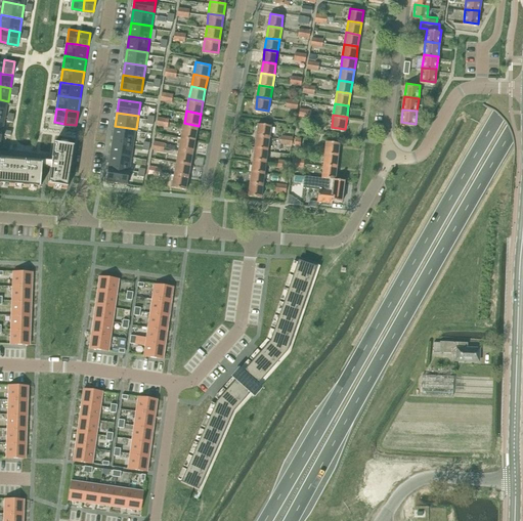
[(258,134),(270,135),(272,124),(259,122),(258,134)]
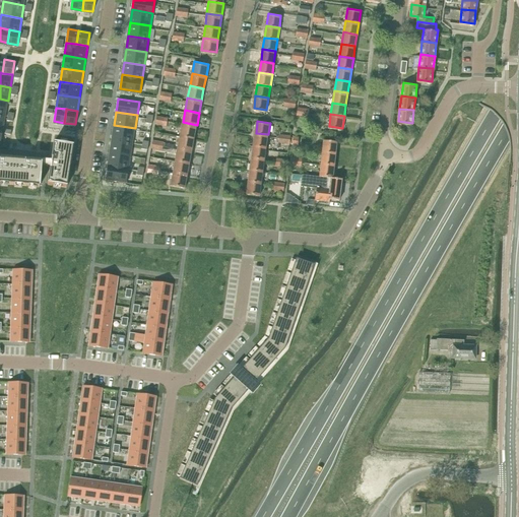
[(197,125),(183,122),(181,134),(194,137),(197,125)]
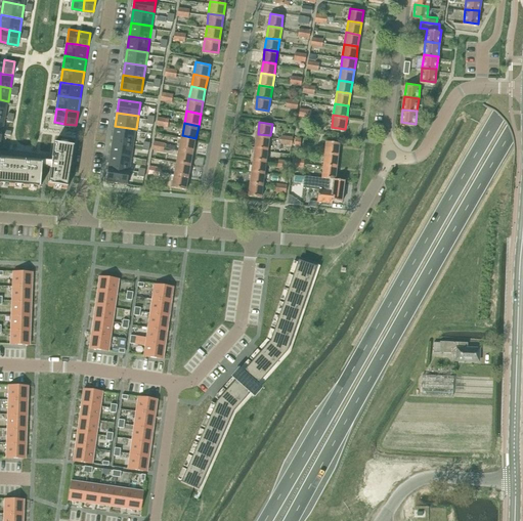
[(115,126),(113,138),(134,142),(136,129),(115,126)]
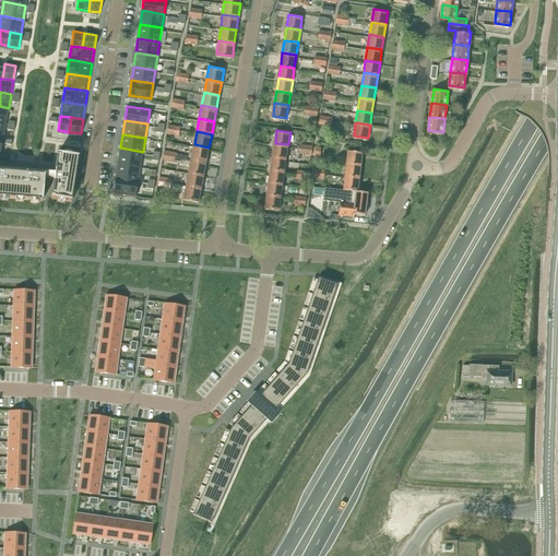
[(312,149),(313,144),(313,140),(301,139),(300,146),(312,149)]
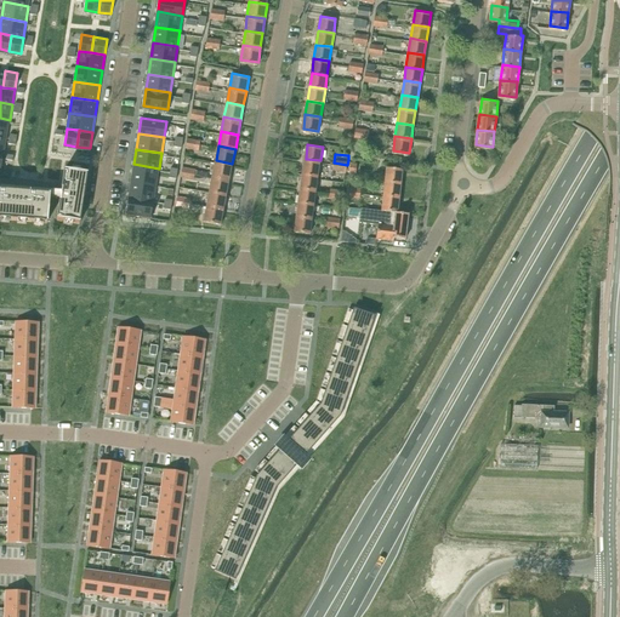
[(303,172),(318,175),(320,160),(306,159),(303,172)]
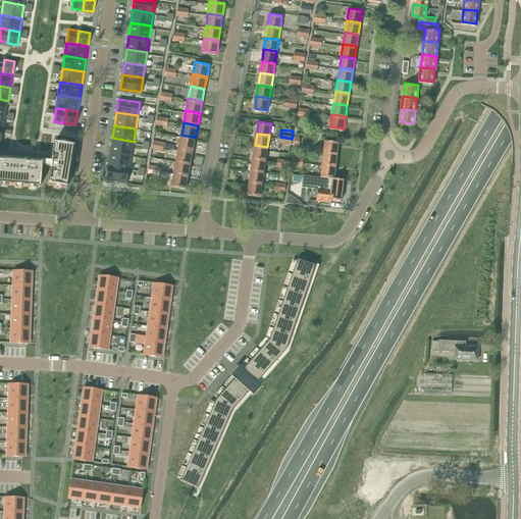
[(195,138),(181,135),(178,147),(193,150),(195,138)]
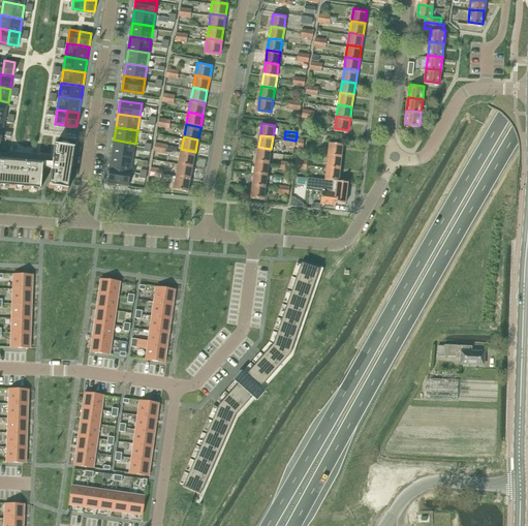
[(114,140),(112,153),(133,157),(135,144),(114,140)]
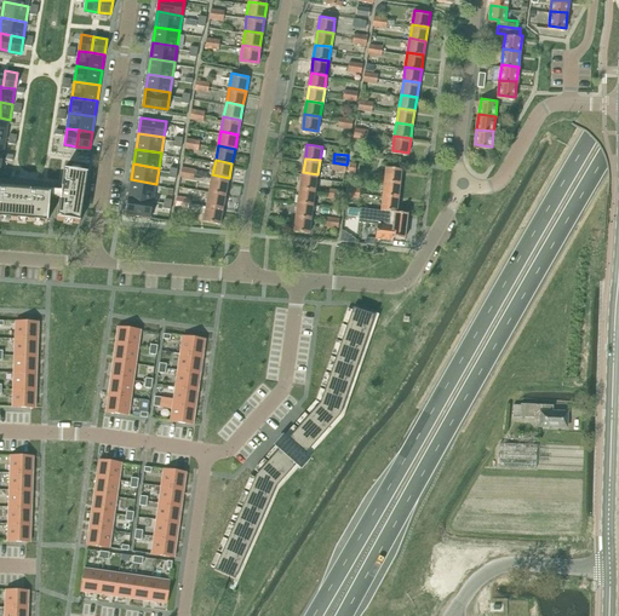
[(387,165),(385,179),(401,182),(402,167),(387,165)]
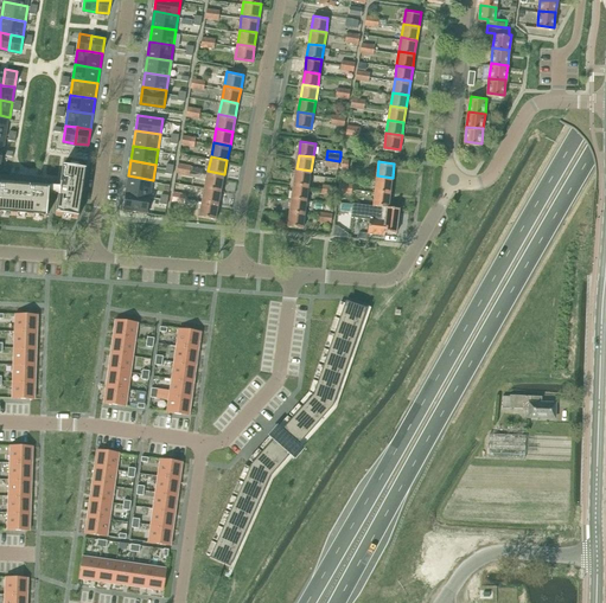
[(64,164),(56,212),(78,215),(87,167),(64,164)]
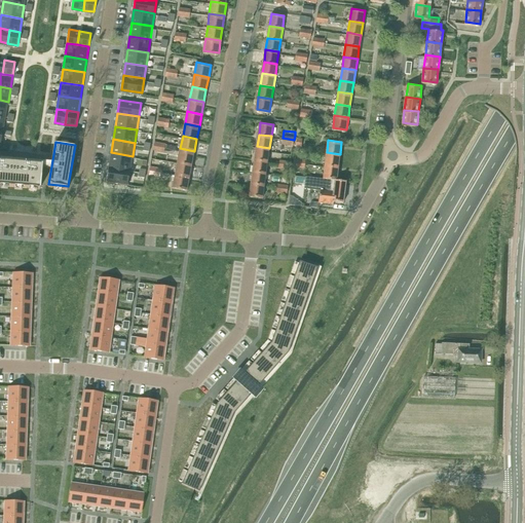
[(255,158),(268,160),(269,148),(257,146),(255,158)]
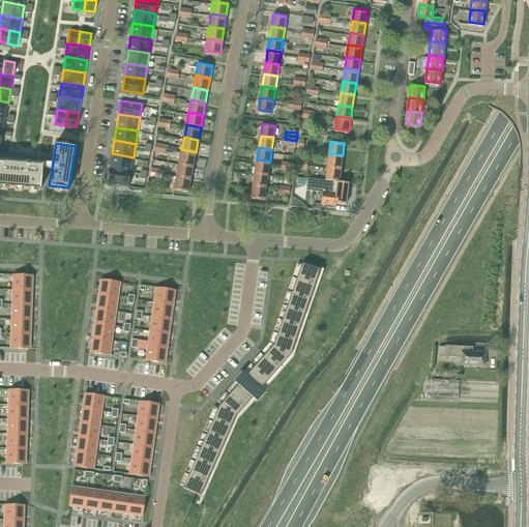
[(196,152),(181,149),(179,162),(194,165),(196,152)]
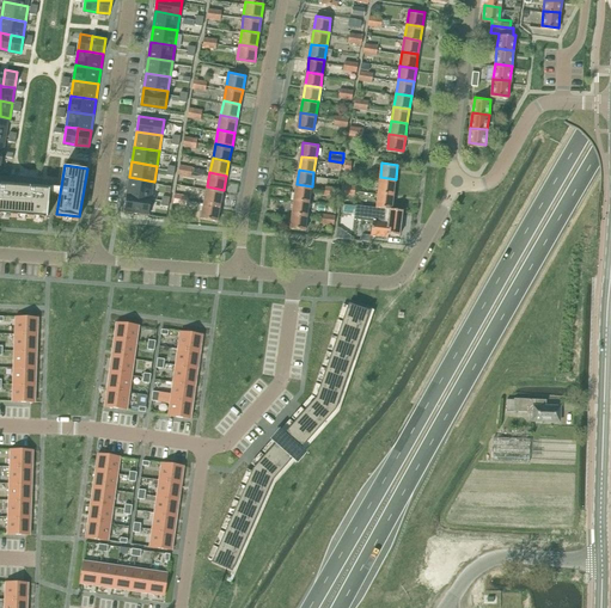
[(129,177),(127,192),(152,196),(154,182),(129,177)]
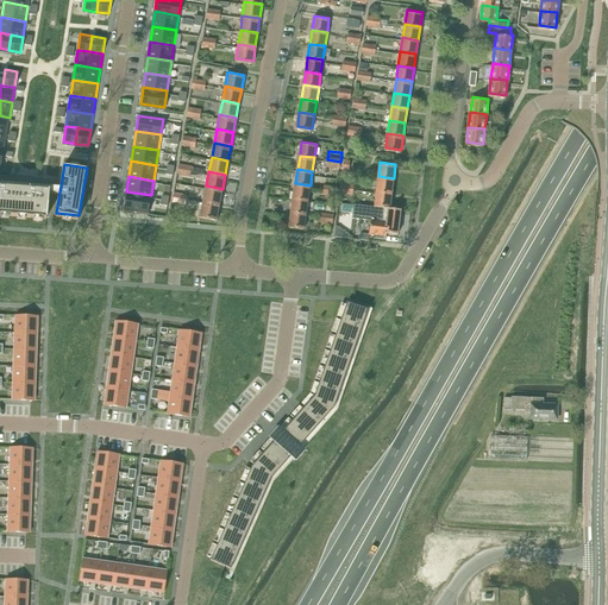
[(378,176),(377,190),(392,191),(394,178),(378,176)]
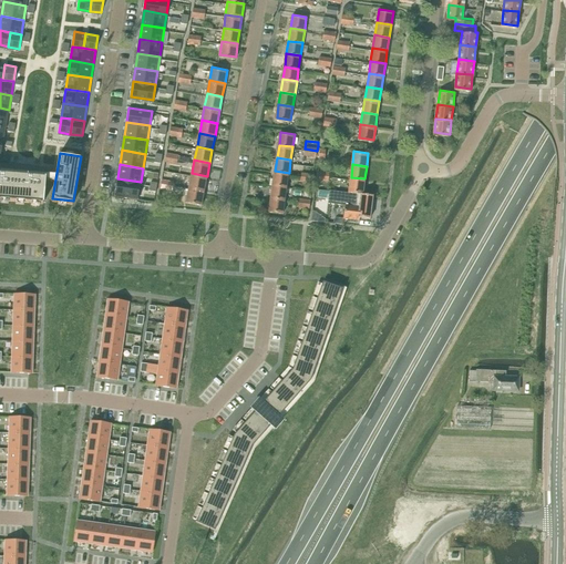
[(0,196),(44,201),(45,174),(30,173),(31,170),(0,167),(0,196)]
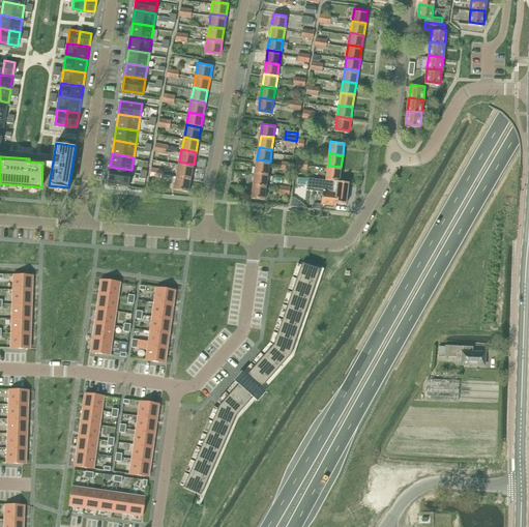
[(256,172),(268,174),(270,162),(257,159),(256,172)]
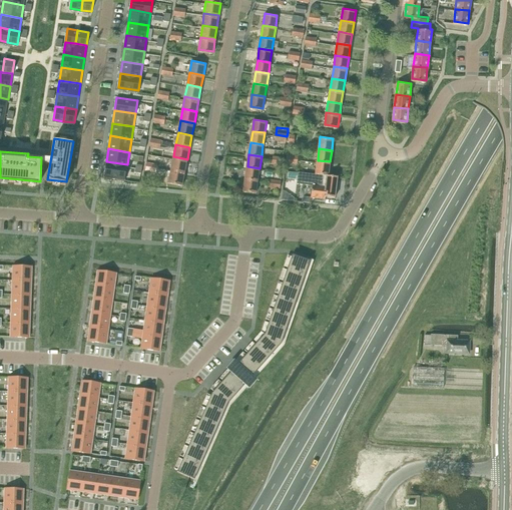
[(187,159),(173,156),(171,168),(185,171),(187,159)]
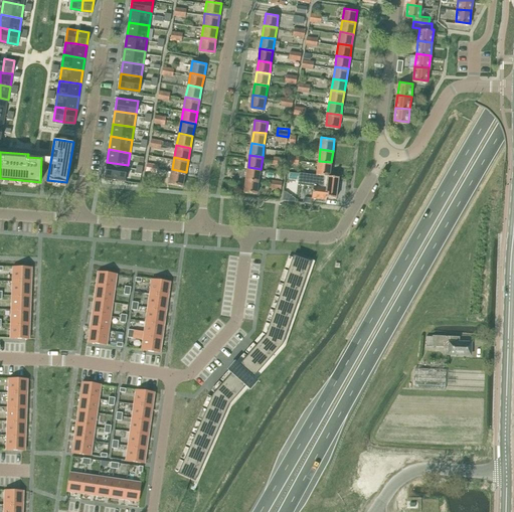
[(331,162),(319,161),(317,172),(330,174),(331,162)]
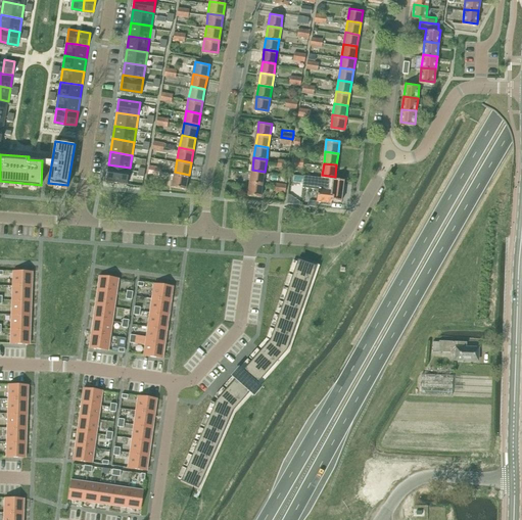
[(108,164),(106,178),(128,182),(130,168),(108,164)]
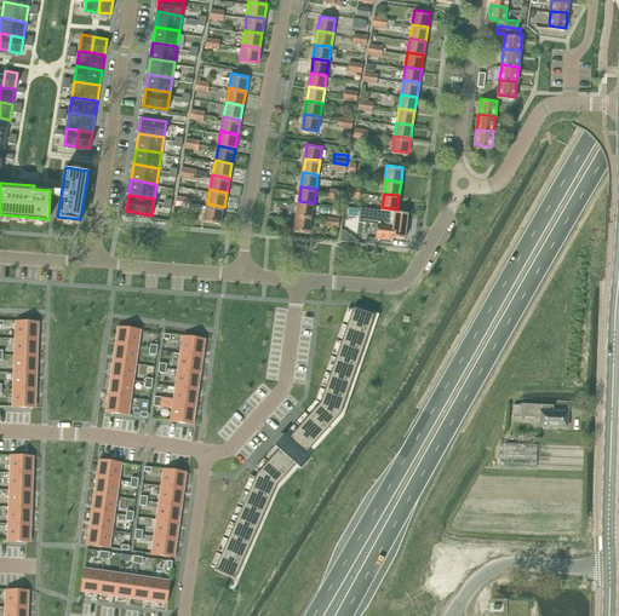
[(297,216),(311,217),(314,203),(299,201),(297,216)]
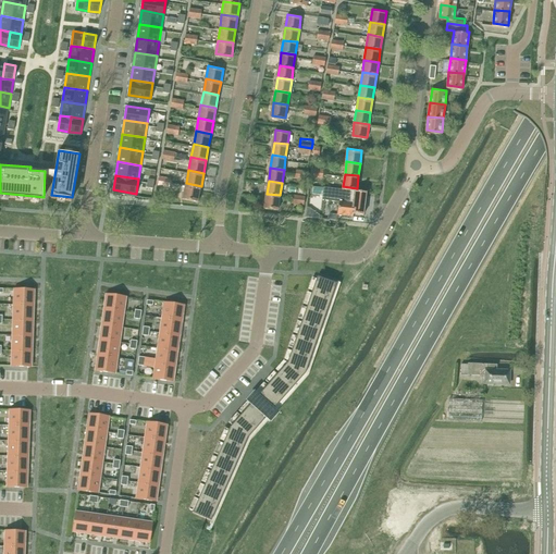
[(201,186),(186,183),(184,196),(199,199),(201,186)]
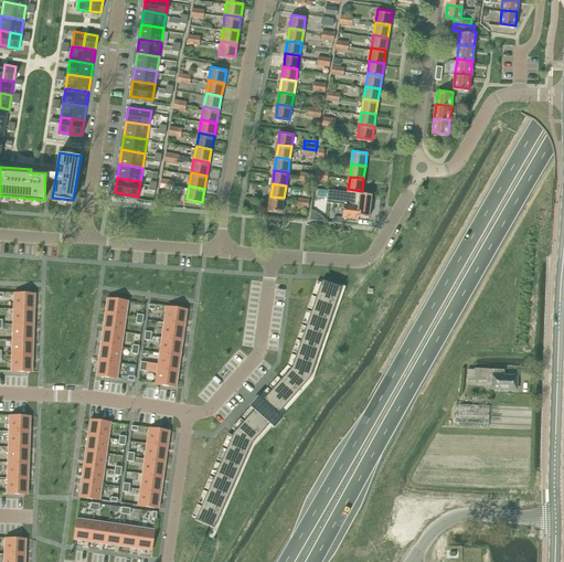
[(362,191),(348,189),(348,190),(330,188),(328,200),(344,202),(343,215),(359,216),(360,214),(369,215),(371,192),(362,191)]
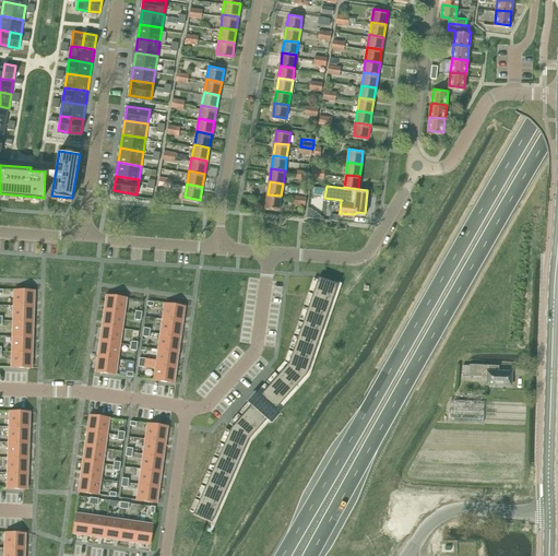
[(280,209),(281,196),(268,194),(265,206),(280,209)]
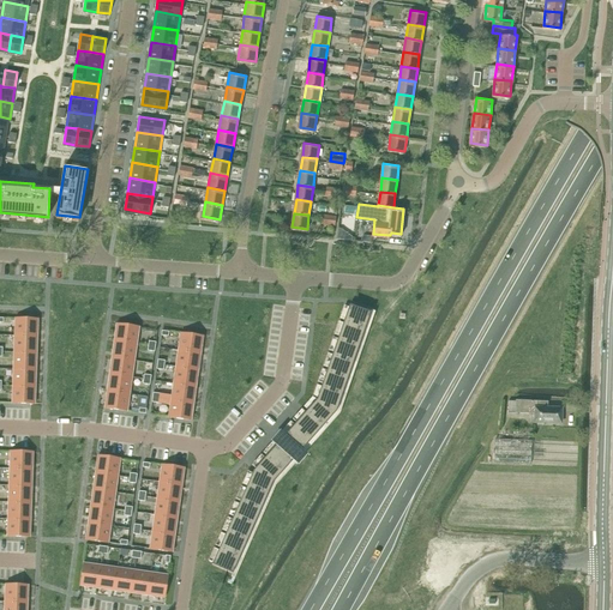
[(318,397),(284,434),(301,448),(337,409),(372,309),(350,302),(318,397)]
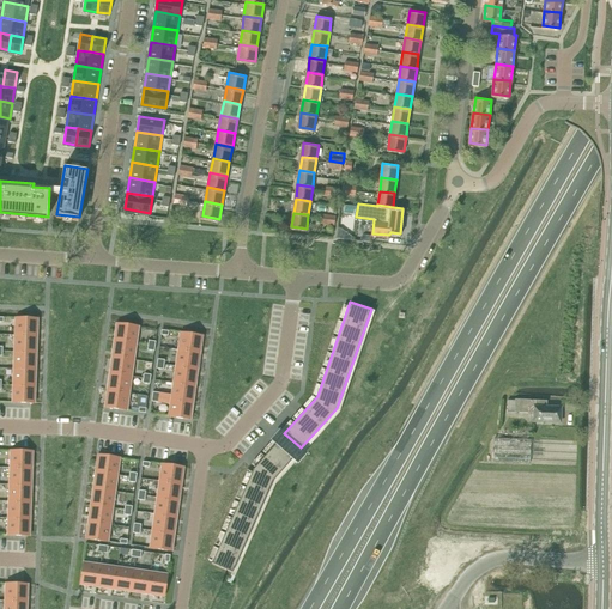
[(16,315),(16,332),(38,333),(38,316),(16,315)]
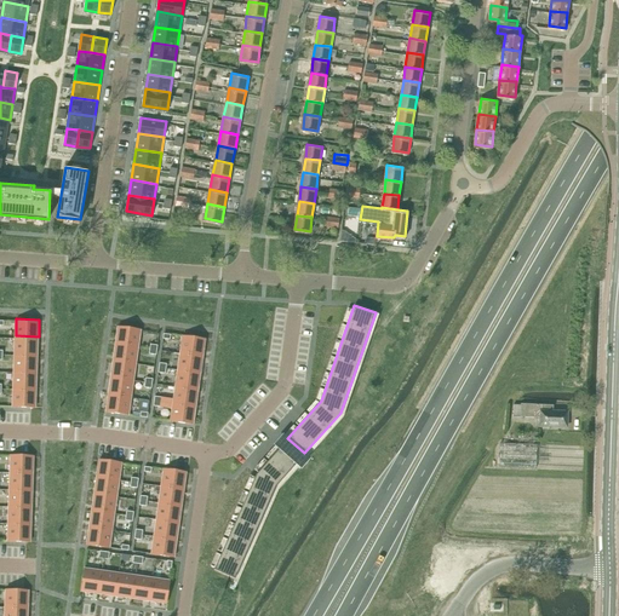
[(119,324),(116,341),(139,344),(142,327),(119,324)]
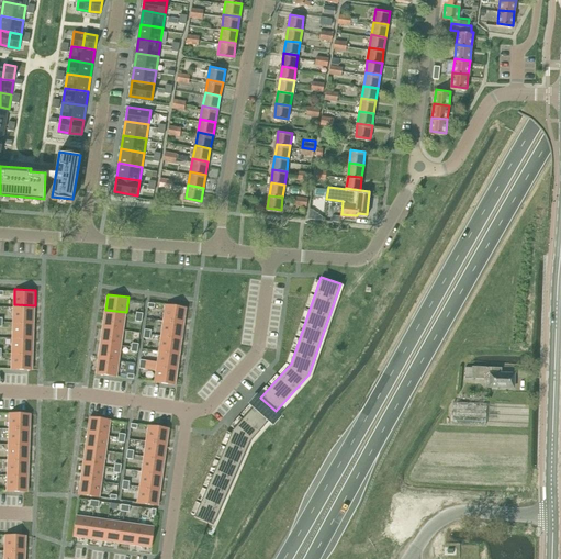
[(166,302),(164,317),(184,321),(187,305),(166,302)]
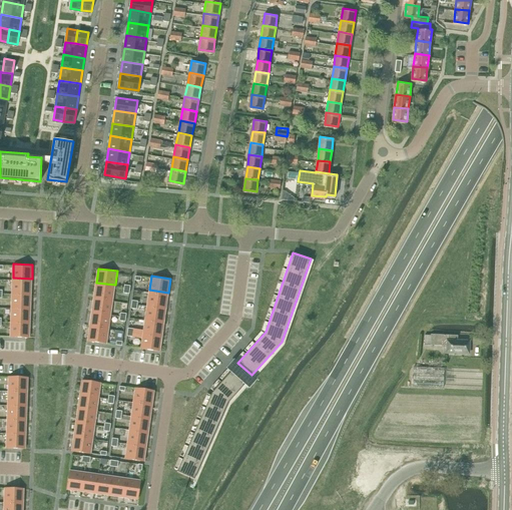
[(13,278),(12,292),(31,293),(32,279),(13,278)]
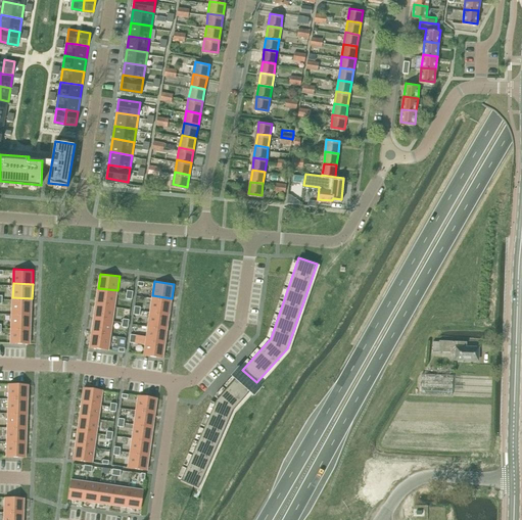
[(98,288),(96,302),(115,304),(117,290),(98,288)]
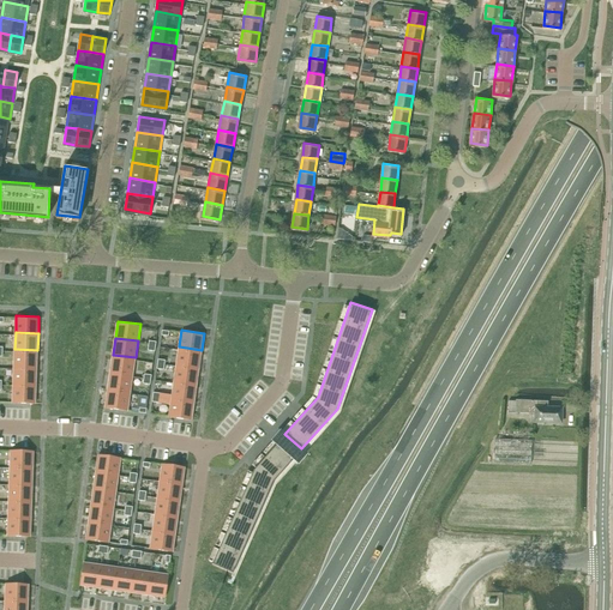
[(179,346),(176,363),(199,367),(202,350),(179,346)]
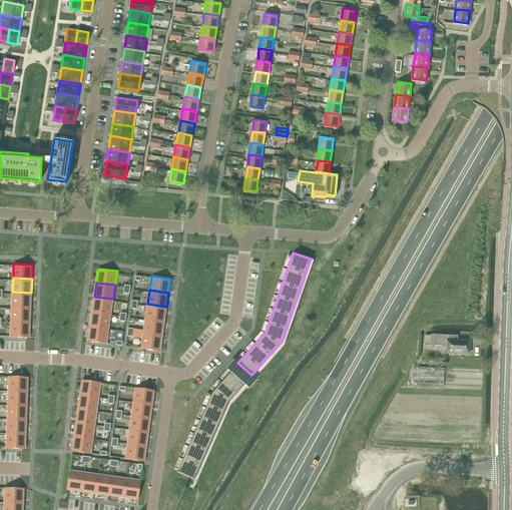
[(12,292),(12,306),(31,307),(31,293),(12,292)]
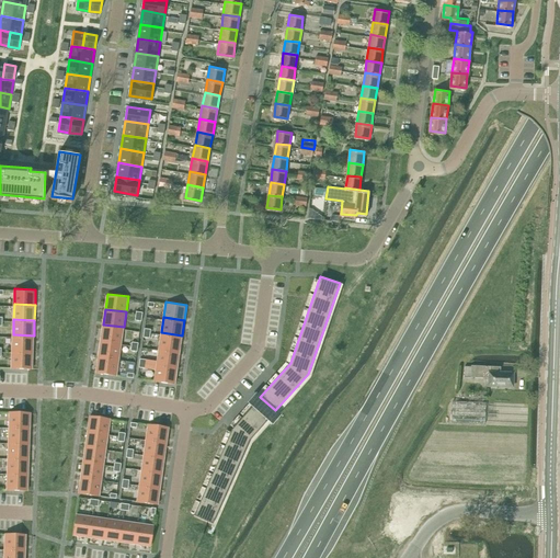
[(103,325),(101,339),(122,342),(124,327),(103,325)]
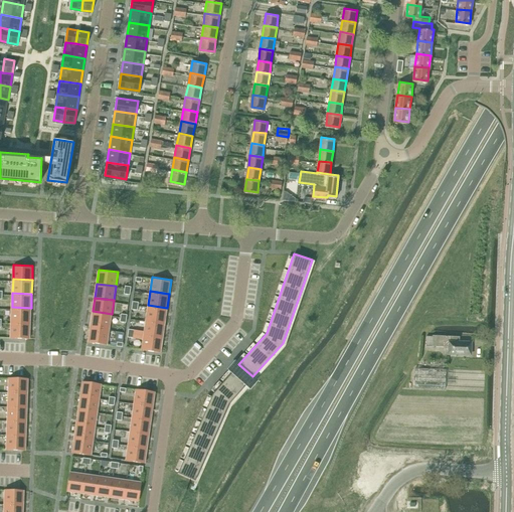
[(148,305),(146,319),(165,322),(167,308),(148,305)]
